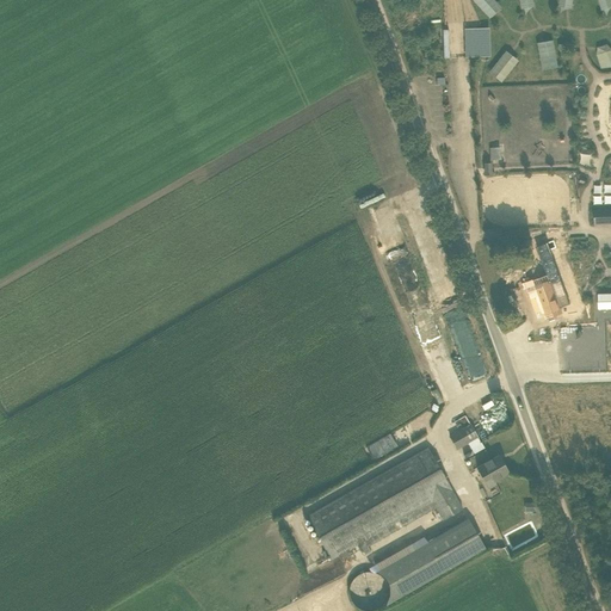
[(497,0),(473,0),(491,18),(503,7),(497,0)]
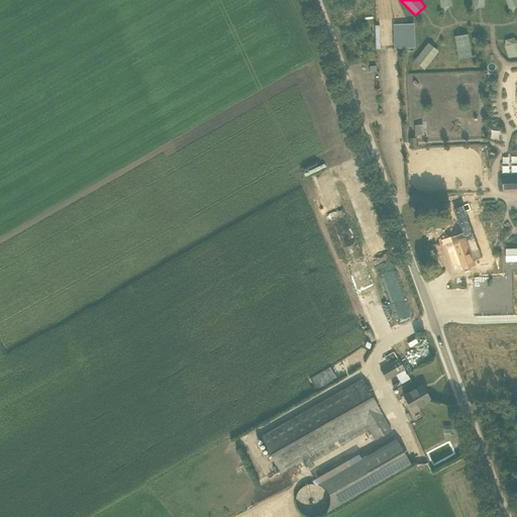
[(415,46),(414,22),(397,23),(398,47),(415,46)]
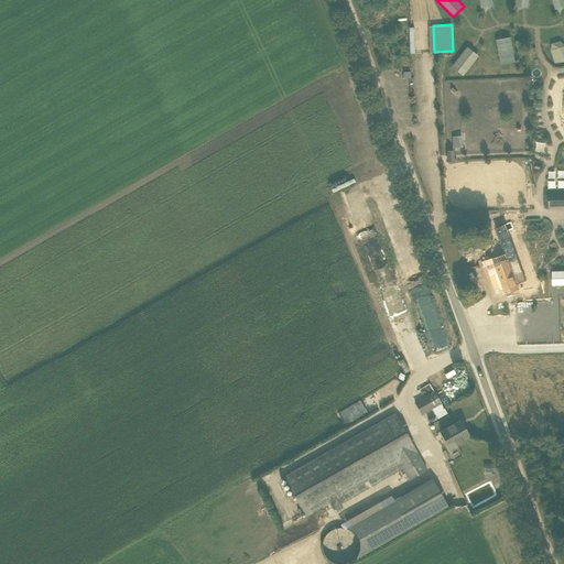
[(499,63),(514,62),(513,36),(498,38),(499,63)]
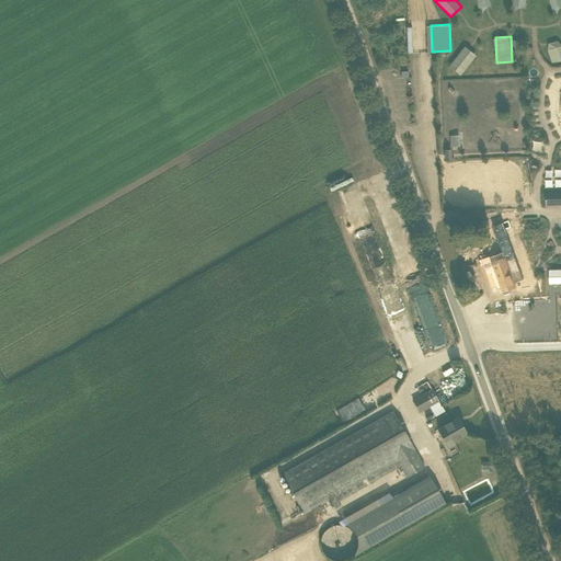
[(560,44),(560,39),(547,44),(552,63),(560,59),(560,44)]
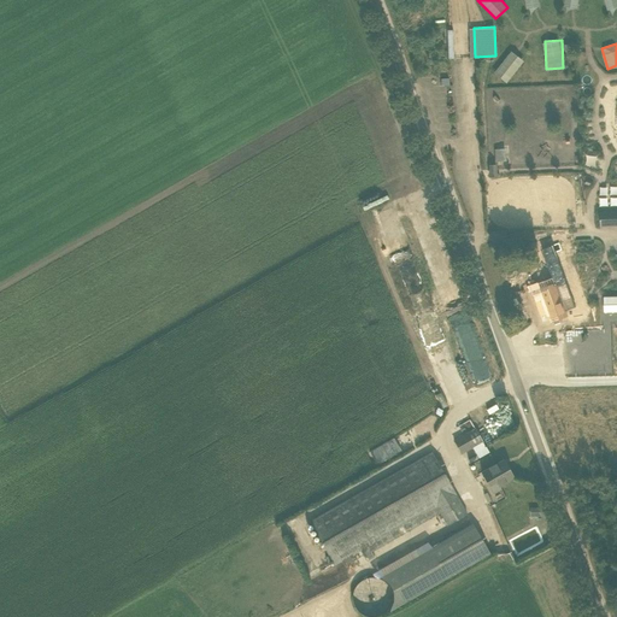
[(494,71),(506,82),(526,60),(513,50),(494,71)]
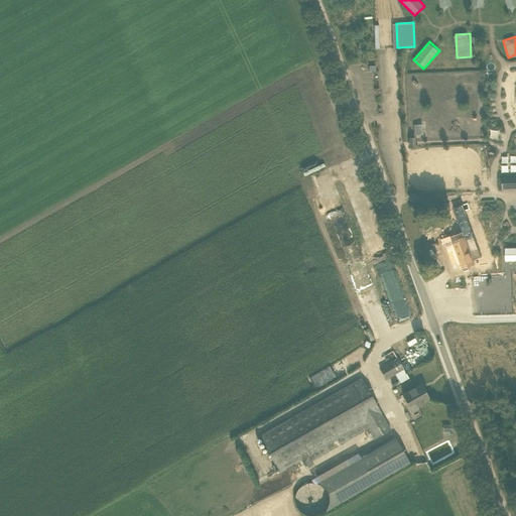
[(414,135),(424,134),(423,124),(414,124),(414,135)]
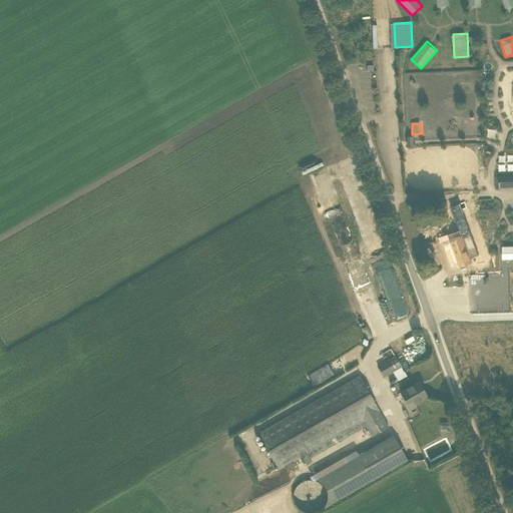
[(488,125),(486,136),(496,138),(498,127),(488,125)]
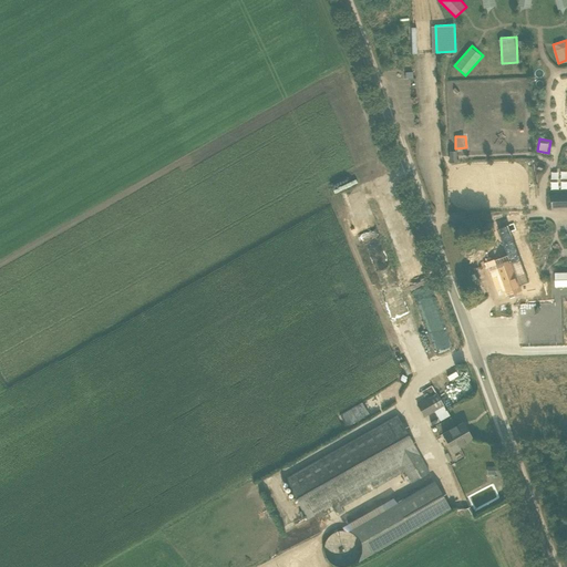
[(566,194),(552,195),(552,208),(566,207),(566,194)]
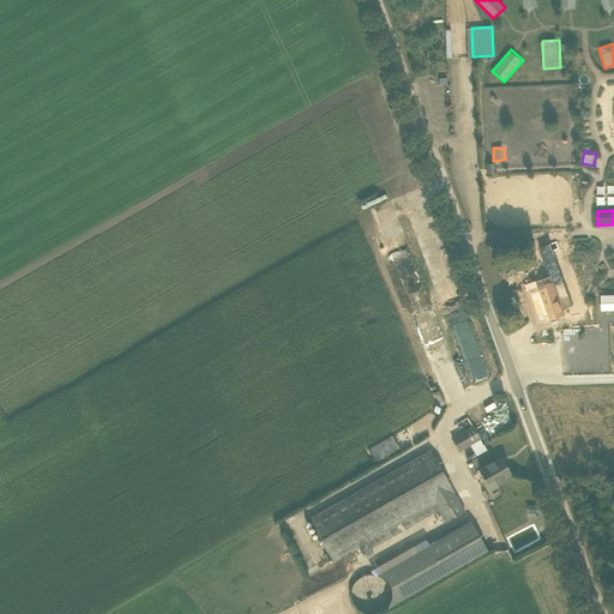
[(547,306),(582,295),(577,276),(569,280),(563,263),(536,271),(547,306)]
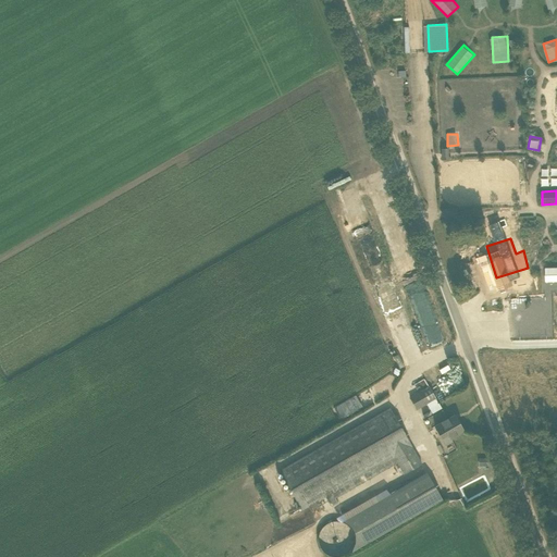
[(409,334),(387,268),(379,271),(376,264),(371,265),(366,250),(373,248),(372,244),(361,248),(363,256),(361,257),(367,271),(369,271),(393,339),(409,334)]
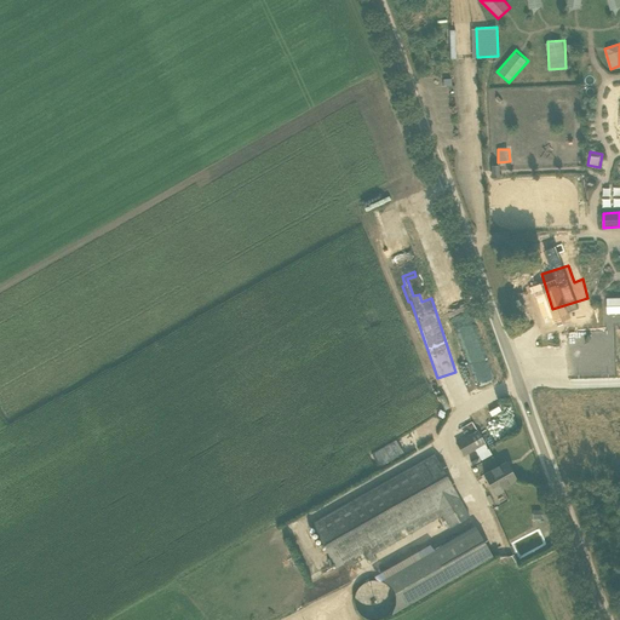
[(619,298),(607,299),(608,314),(619,313),(619,298)]
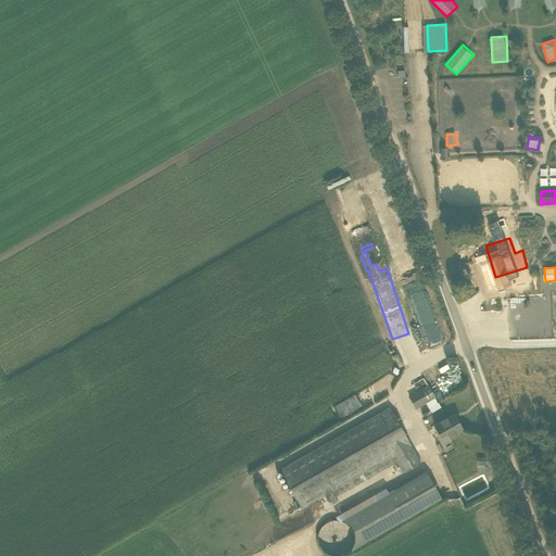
[(534,277),(534,285),(507,285),(507,295),(541,295),(541,277),(534,277)]
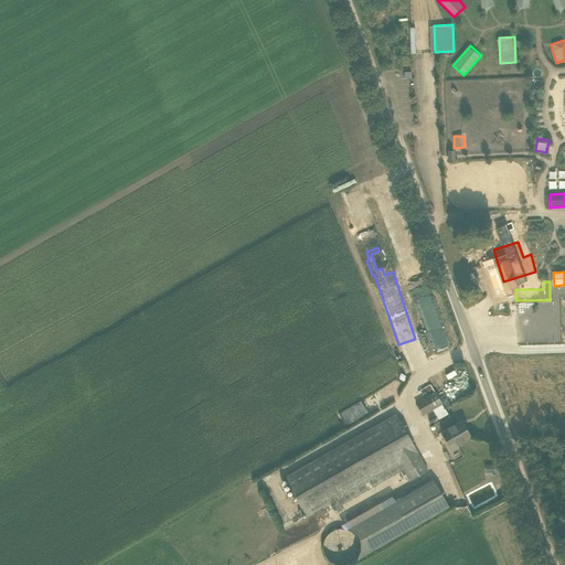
[(418,304),(429,344),(445,340),(433,299),(418,304)]
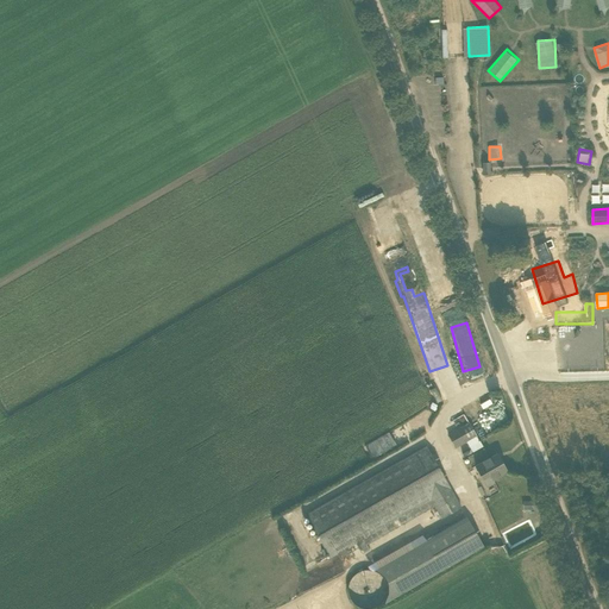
[(447,434),(456,449),(476,437),(469,422),(447,434)]
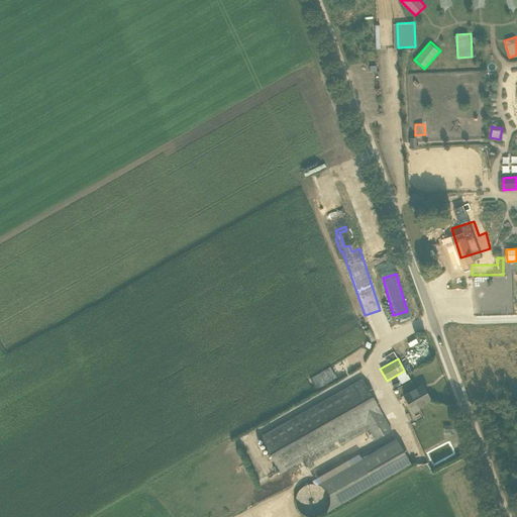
[(362,379),(259,436),(281,474),(302,461),(305,467),(369,430),(374,440),(391,430),(362,379)]
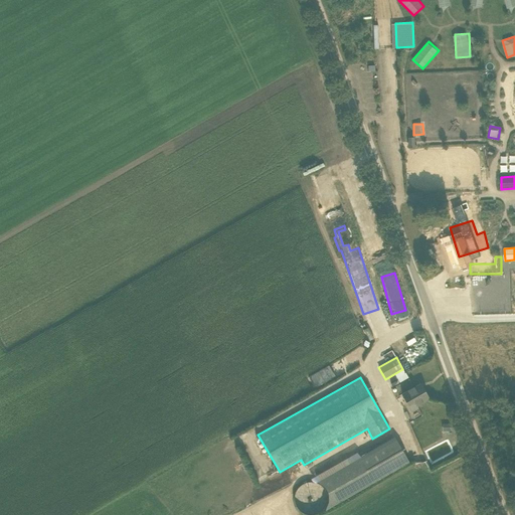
[(416,405),(428,399),(421,387),(415,390),(413,387),(402,394),(412,411),(417,408),(416,405)]
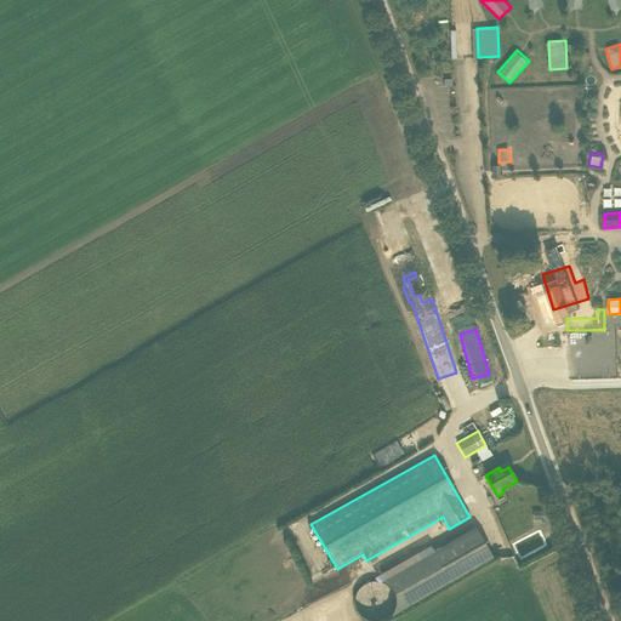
[(493,557),(491,554),(476,528),(433,552),(450,581),(493,557)]
